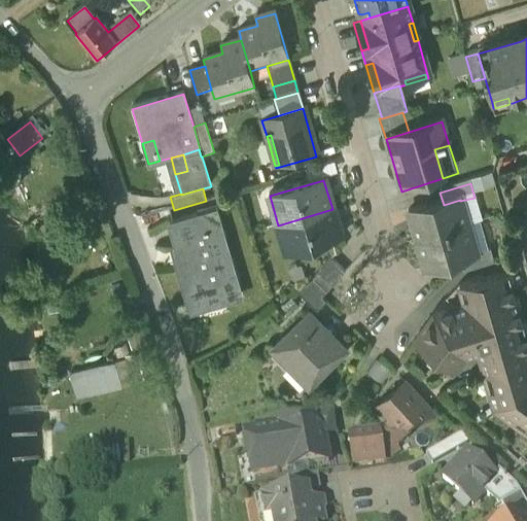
[(408,215),(416,244),(468,229),(460,201),(460,200),(444,205),(408,215)]
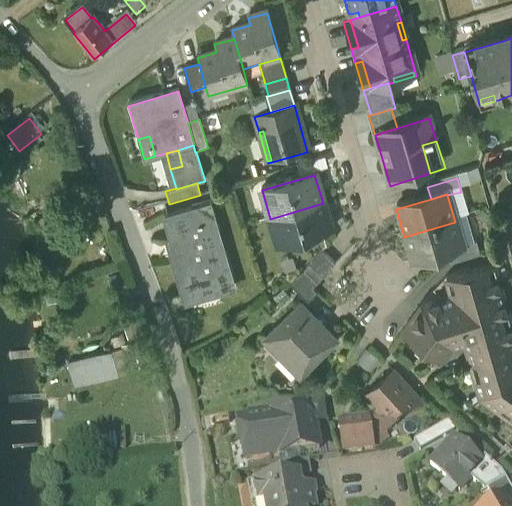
[(332,233),(323,203),(270,219),(279,248),(332,233)]
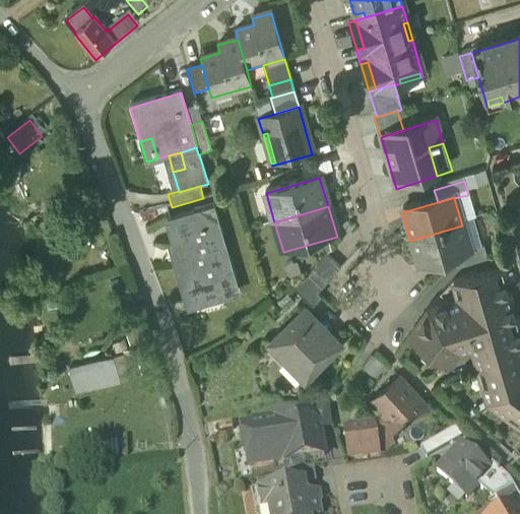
[(175,262),(187,304),(238,288),(218,225),(198,231),(194,215),(167,223),(178,261),(175,262)]
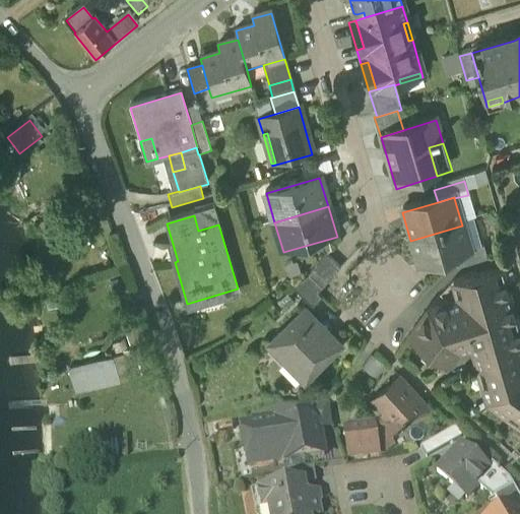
[(470,254),(462,226),(410,241),(418,270),(455,260),(470,255),(470,254)]
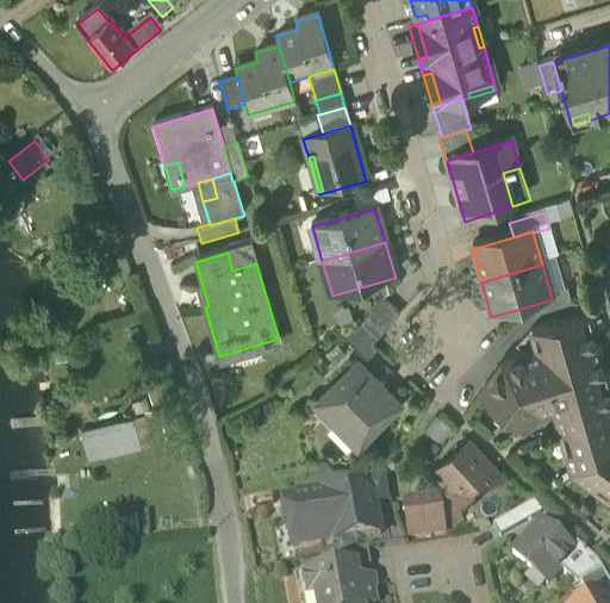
[(534,305),(537,318),(572,309),(567,293),(552,298),(552,299),(534,305)]
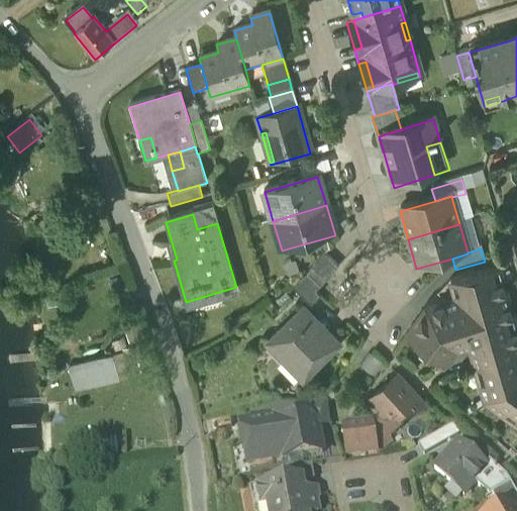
[(326,256),(307,275),(291,287),(311,307),(321,298),(319,295),(316,293),(321,289),(340,269),(326,256)]
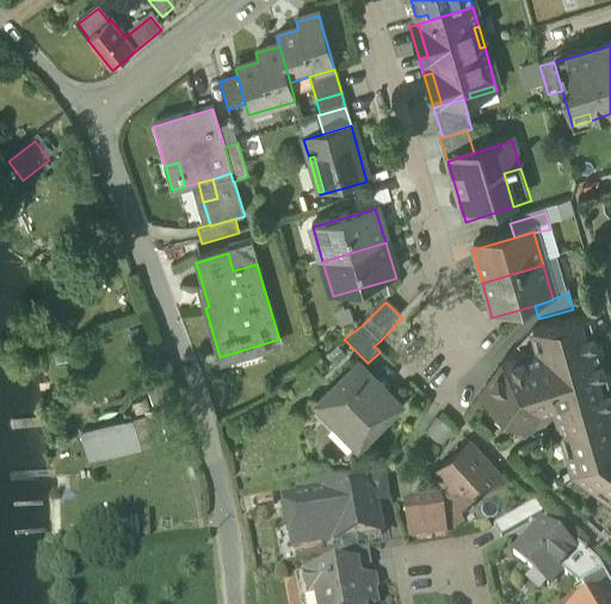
[(610,395),(610,394),(603,396),(599,386),(608,383),(594,337),(586,339),(582,328),(591,326),(590,324),(532,340),(534,343),(542,340),(544,351),(537,353),(538,359),(503,369),(481,399),(494,408),(505,407),(516,414),(517,425),(530,435),(539,420),(544,420),(542,412),(553,408),(555,417),(562,442),(571,439),(575,457),(567,460),(573,481),(596,498),(600,491),(610,498),(605,505),(608,506),(610,501),(610,395)]
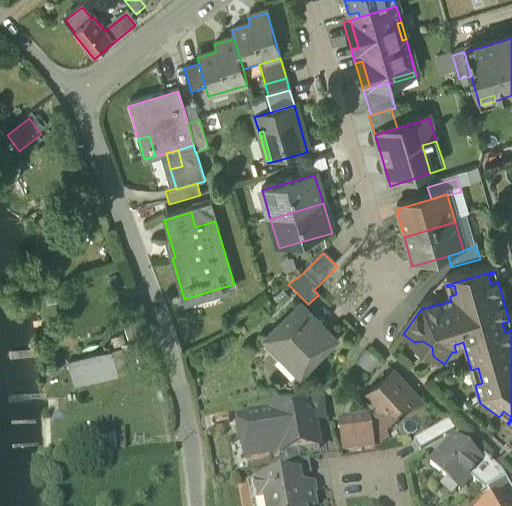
[(498,282),(495,273),(488,275),(491,284),(498,282)]
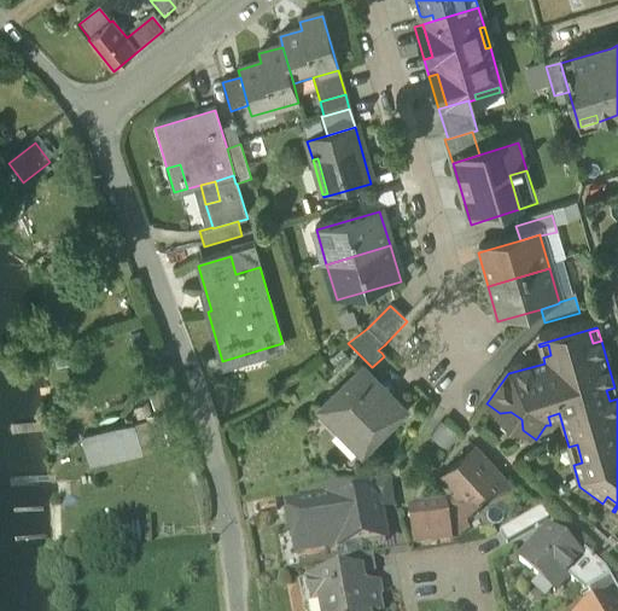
[(540,347),(543,358),(551,355),(548,344),(540,347)]
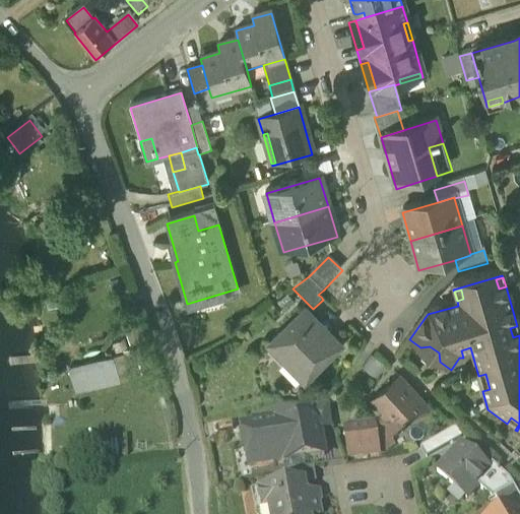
[(290,360),(309,379),(341,348),(306,312),(269,346),(285,364),(290,360)]
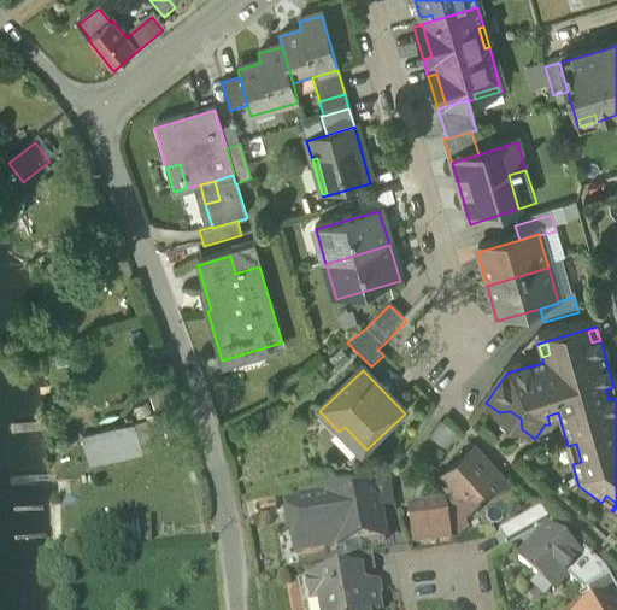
[(616,398),(613,387),(605,389),(609,400),(616,398)]
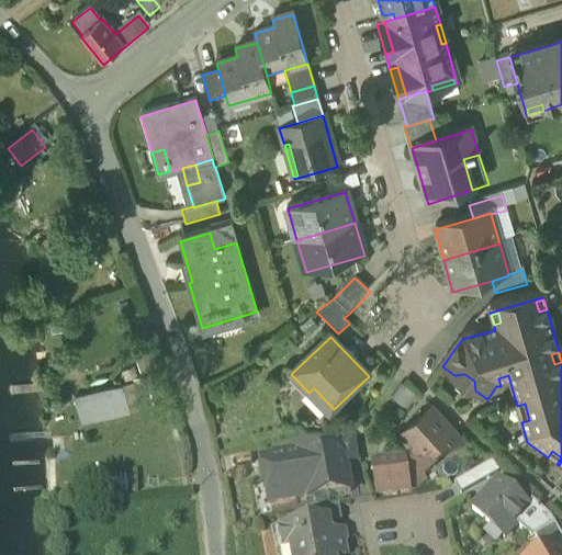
[(156,373),(122,383),(130,408),(164,398),(156,373)]
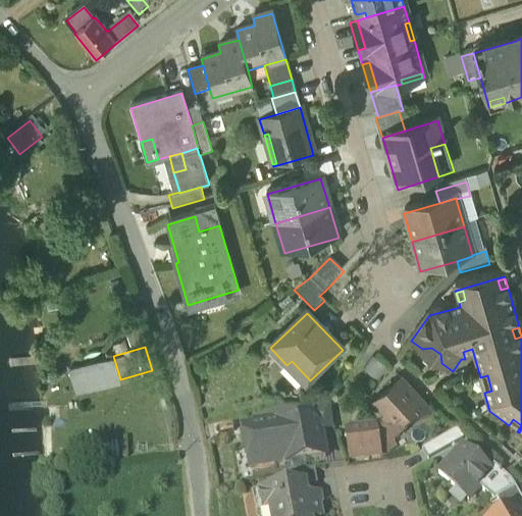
[(422,349),(441,363),(440,354),(431,348),(422,349)]
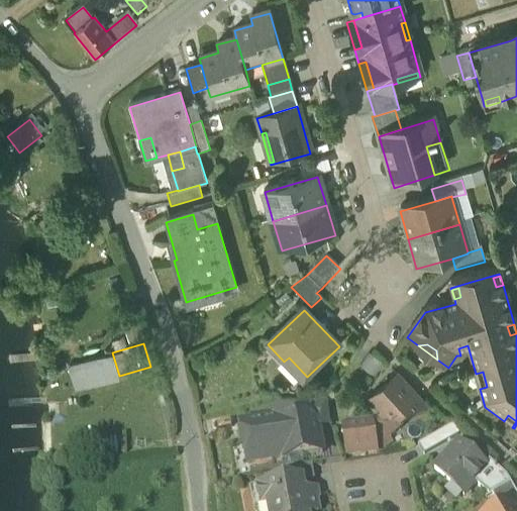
[(458,348),(460,355),(470,352),(468,345),(458,348)]
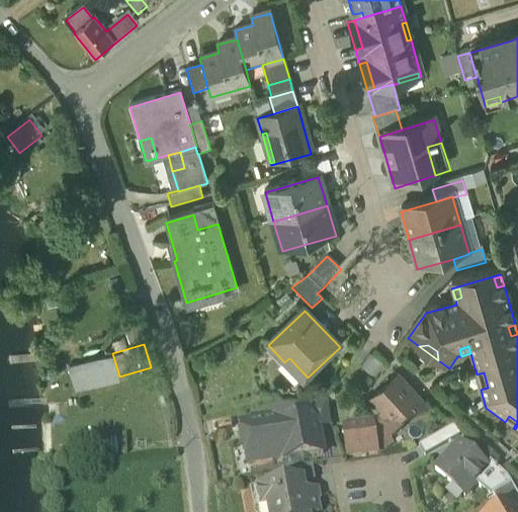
[(121,381),(119,376),(112,353),(67,366),(76,395),(121,381)]
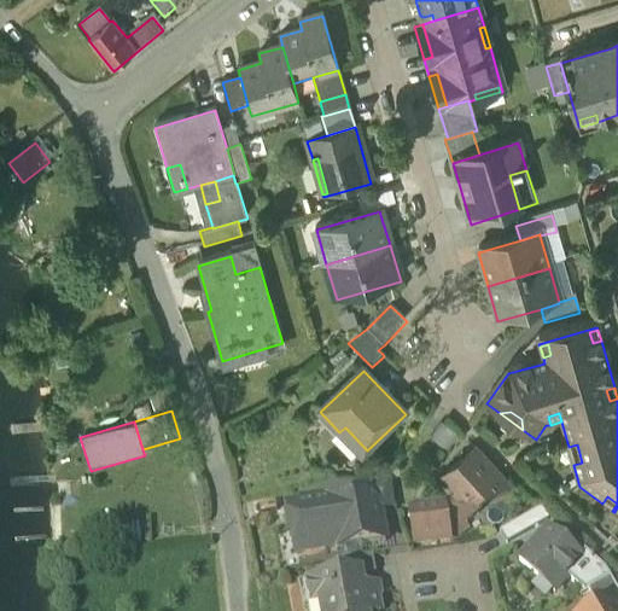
[(362,455),(367,451),(345,428),(339,432),(362,455)]
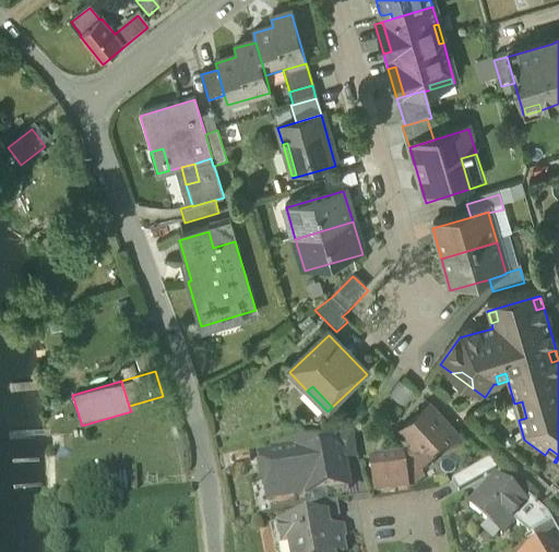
[(514,404),(519,420),(526,418),(522,402),(514,404)]
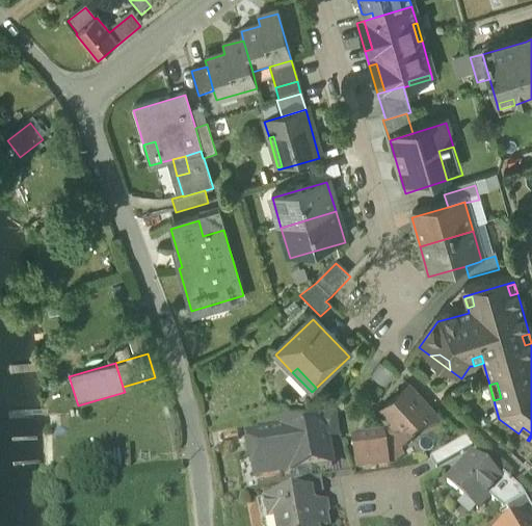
[(383,414),(399,430),(411,445),(436,423),(408,392),(383,414)]
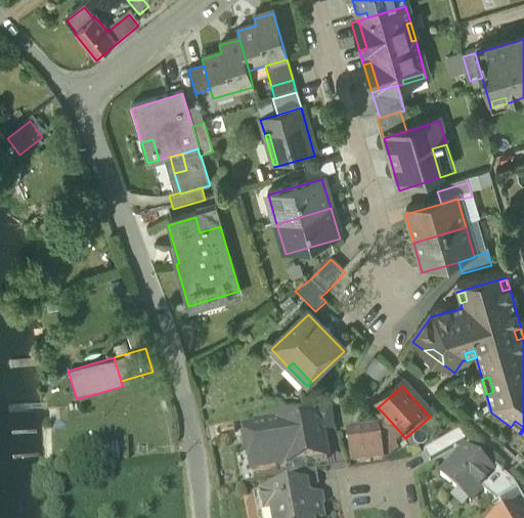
[(318,421),(322,442),(336,439),(331,403),(315,407),(317,421),(318,421)]
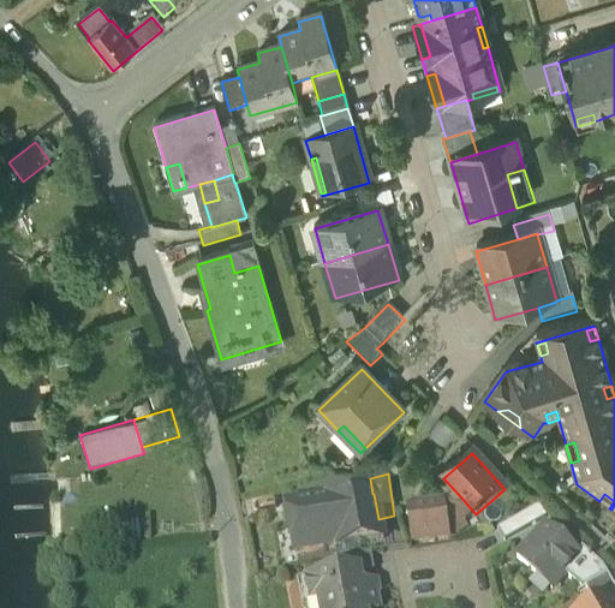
[(300,541),(304,565),(384,550),(378,519),(374,494),(372,494),(327,502),(328,511),(286,518),(291,542),(300,541)]
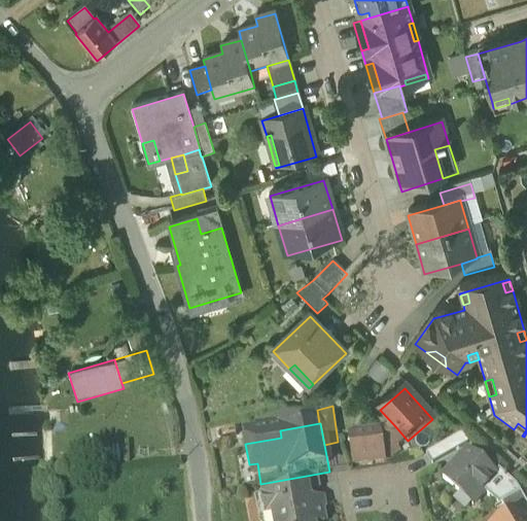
[(514,429),(522,436),(526,429),(518,423),(514,429)]
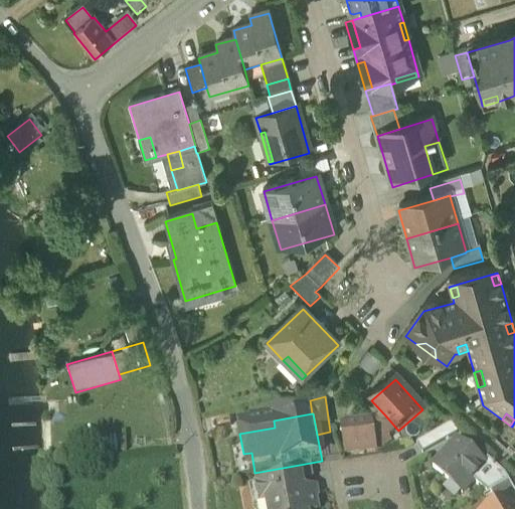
[(385,443),(398,431),(386,416),(370,431),(375,458),(390,452),(385,443)]
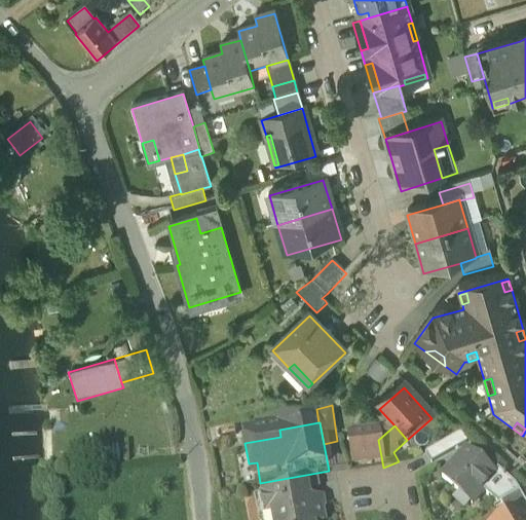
[(355,473),(383,468),(378,440),(350,445),(354,470),(355,473)]
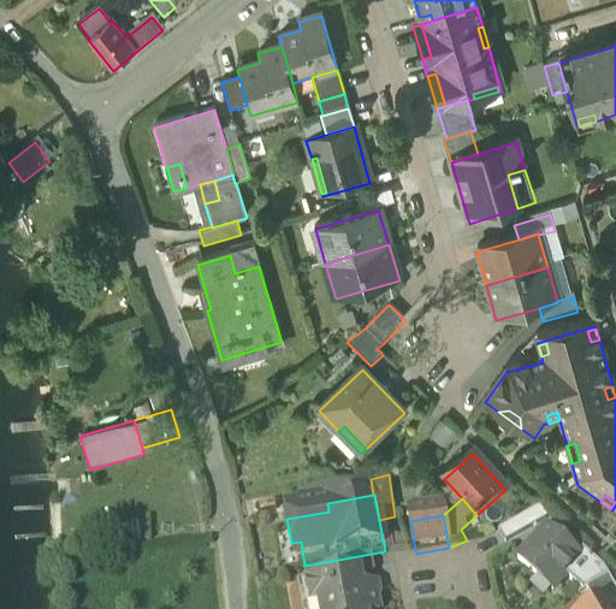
[(499,540),(505,553),(548,527),(540,515),(499,540)]
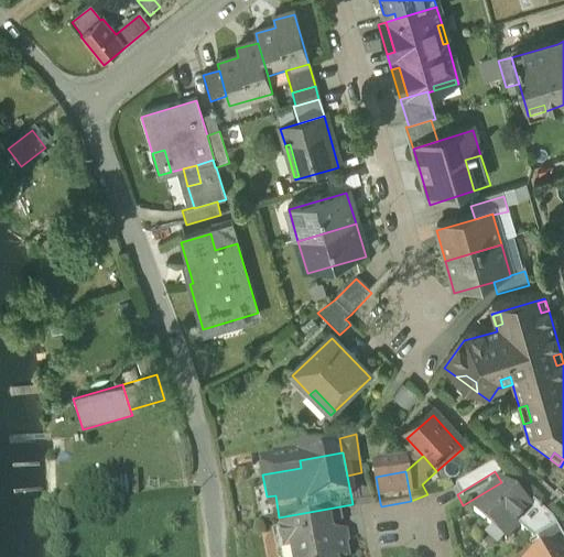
[(506,549),(518,535),(532,519),(529,516),(500,490),(474,521),(491,536),(495,532),(509,545),(506,548),(506,549)]
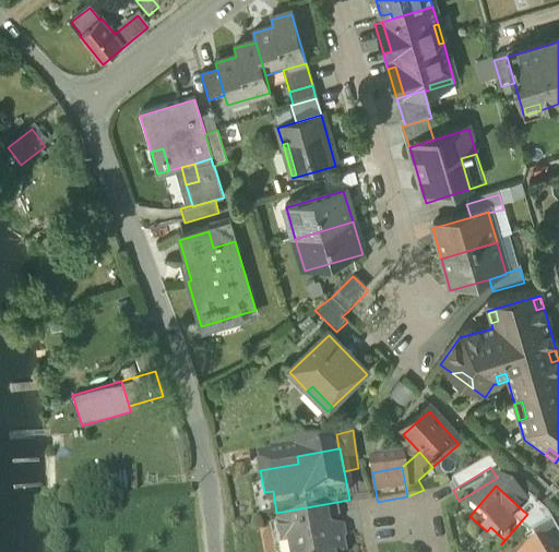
[(268,514),(276,513),(273,491),(264,492),(268,514)]
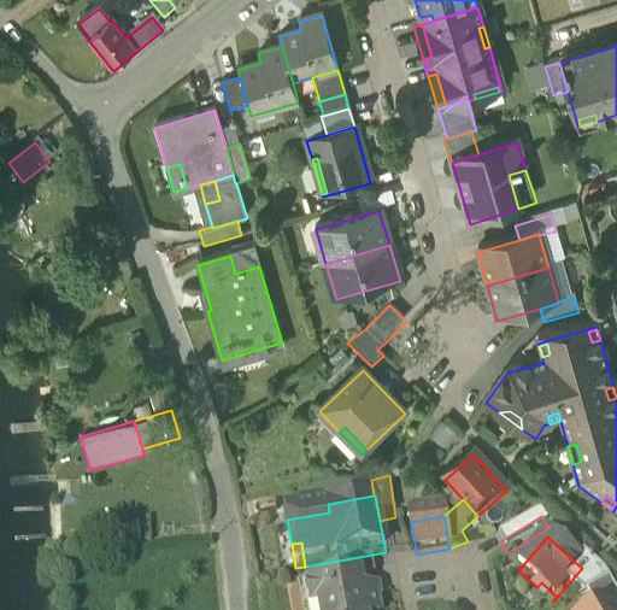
[(585,559),(579,565),(582,568),(566,586),(583,600),(586,599),(609,586),(605,579),(585,559)]
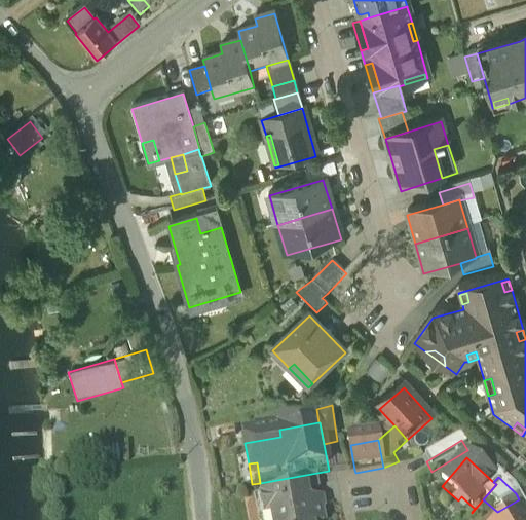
[(307,500),(307,504),(318,502),(315,485),(290,489),(293,504),(307,500)]
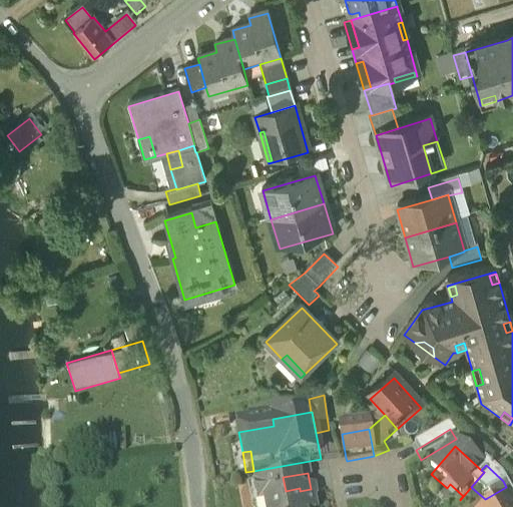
[(447,488),(460,499),(463,496),(450,484),(447,488)]
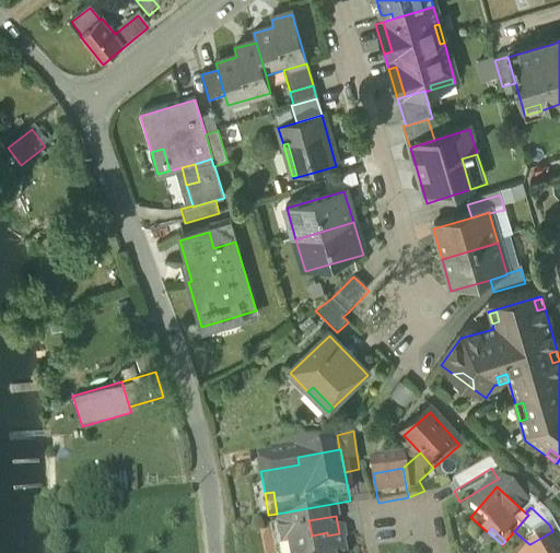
[(532,543),(537,552),(555,552),(557,551),(558,552),(559,551),(559,543),(552,531),(532,543)]
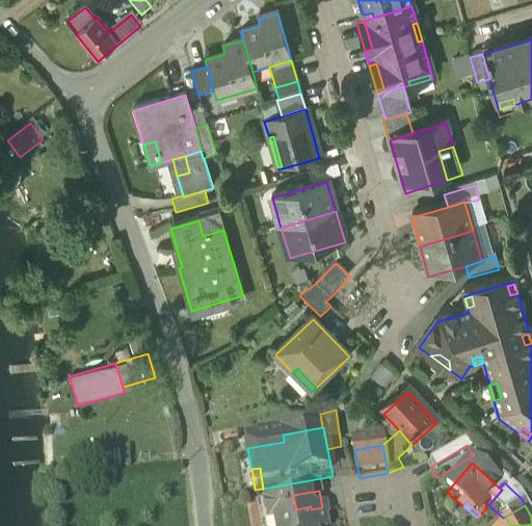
[(326,525),(324,516),(313,518),(306,519),(304,510),(311,509),(311,506),(296,509),(264,515),(265,525),(326,525)]
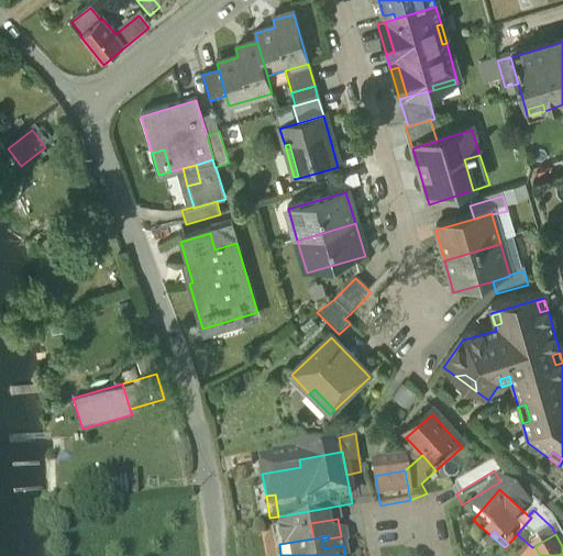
[(280,555),(279,544),(271,546),(272,555),(280,555)]
